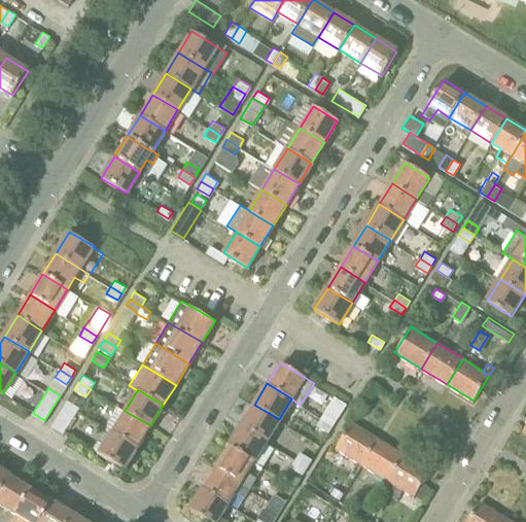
[(81,398),(72,392),(68,399),(77,406),(81,398)]
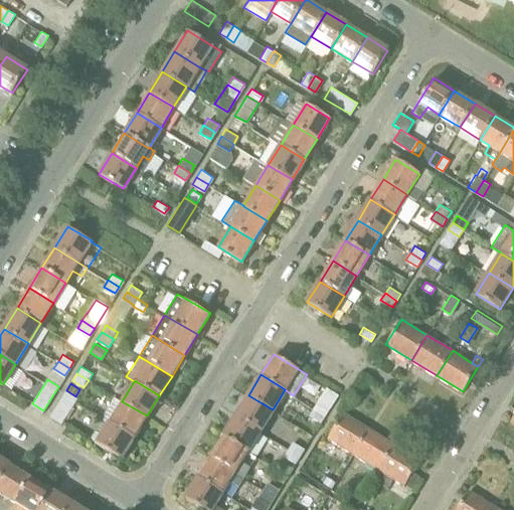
[(317,399),(313,406),(325,414),(329,407),(329,406),(337,393),(326,387),(318,399),(317,399)]
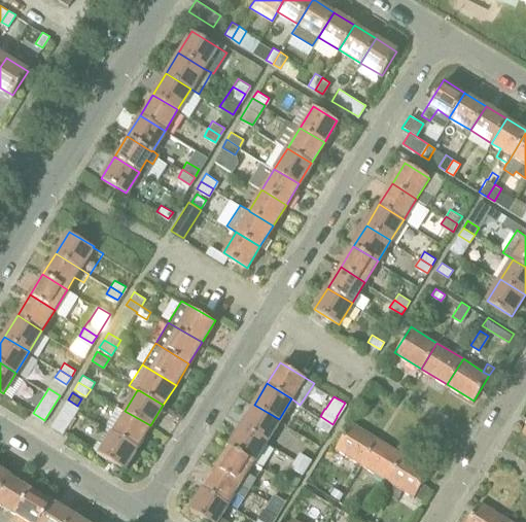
[(63,432),(77,409),(65,402),(50,424),(53,425),(63,432)]
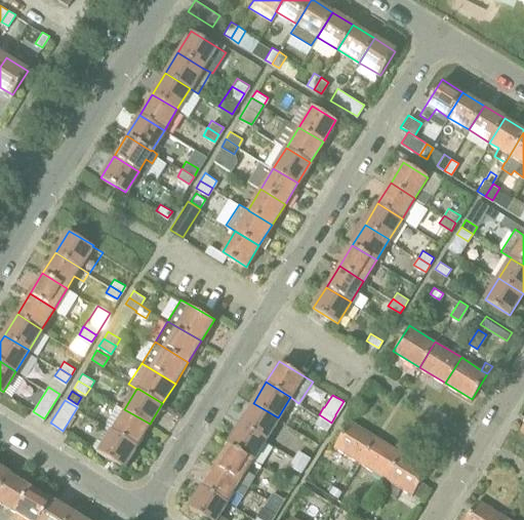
[(278,417),(253,403),(240,424),(265,439),(278,417)]
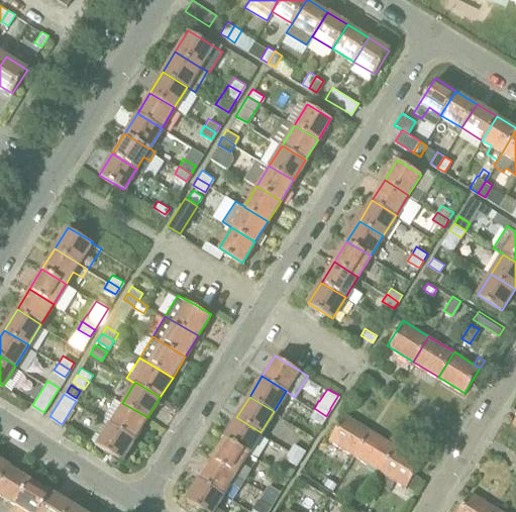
[(115,398),(103,418),(134,437),(147,417),(122,403),(115,398)]
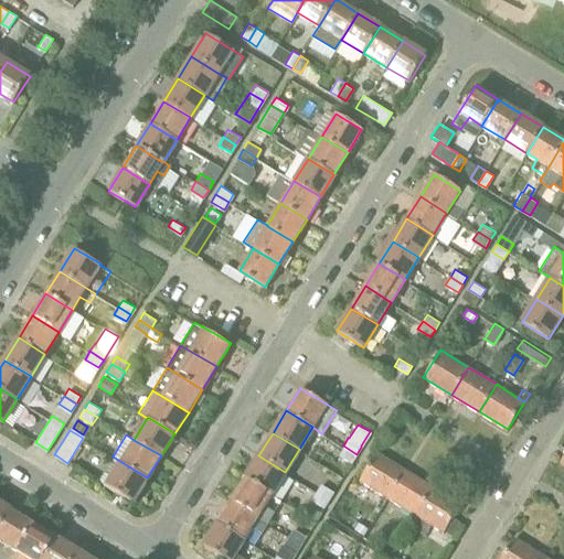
[(357,454),(343,445),(338,454),(351,462),(357,454)]
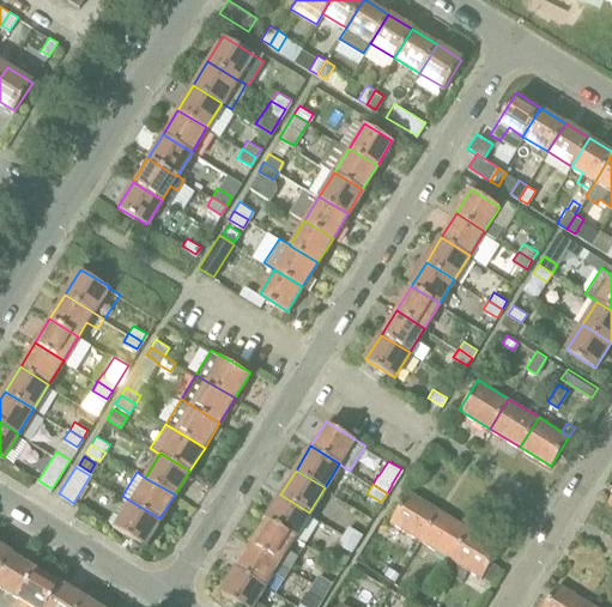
[(419,539),(437,509),(407,490),(388,520),(414,536),(419,539)]
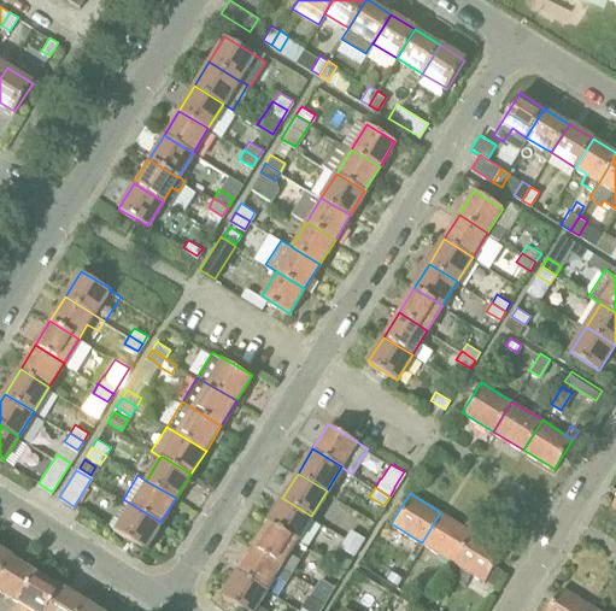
[(268,522),(297,540),(311,516),(282,498),(268,522)]
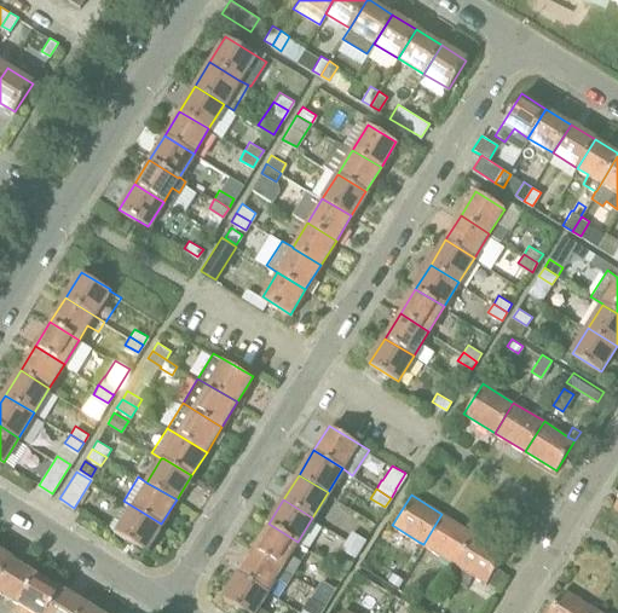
[(161,524),(123,501),(108,525),(145,549),(161,524)]
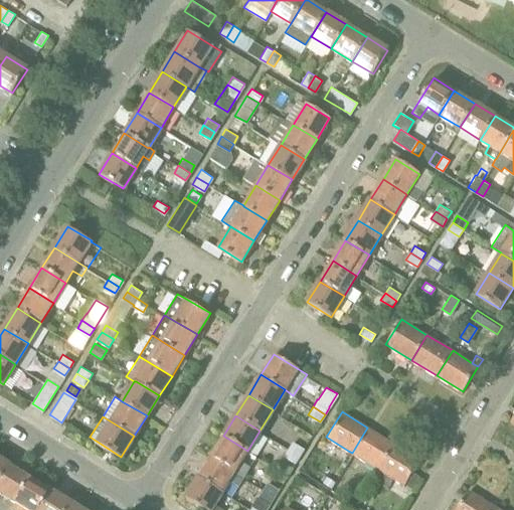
[(352,453),(377,469),(393,443),(367,428),(352,453)]
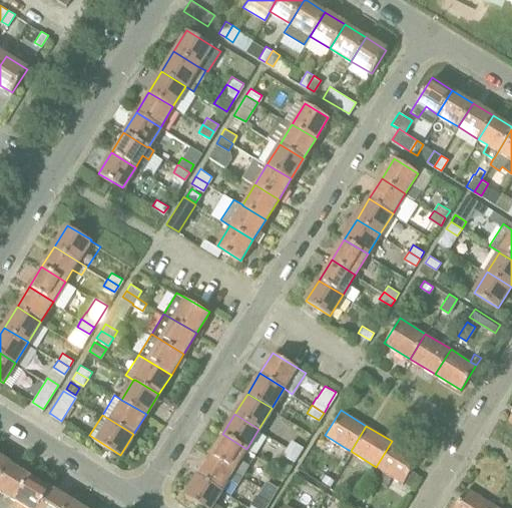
[(234,469),(242,474),(248,464),(240,458),(246,449),(222,434),(210,454),(234,469)]
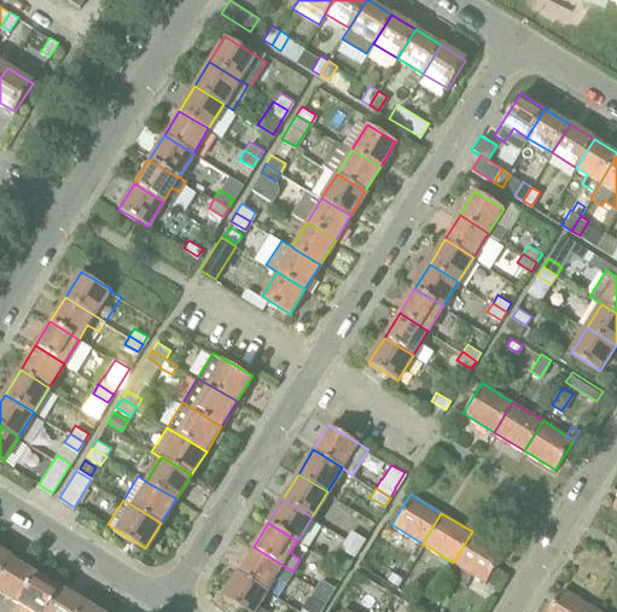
[(350,529),(345,537),(359,546),(365,537),(350,529)]
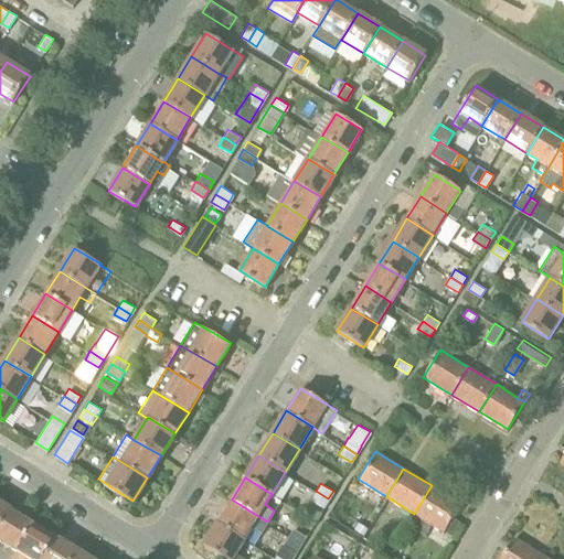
[(460,503),(432,485),(414,514),(443,530),(460,503)]
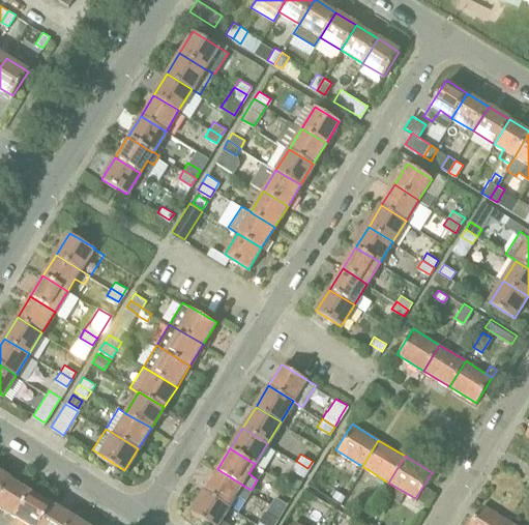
[(303,475),(307,468),(296,461),(291,468),(303,475)]
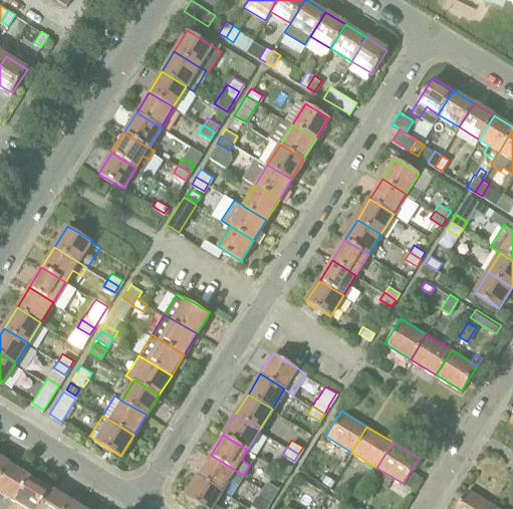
[(347,450),(341,459),(345,461),(351,452),(347,450)]
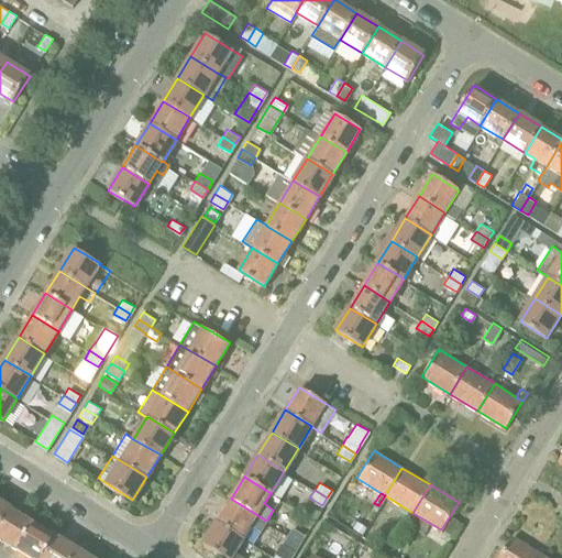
[(231,499),(217,522),(243,537),(251,525),(260,532),(266,521),(257,515),(231,499)]
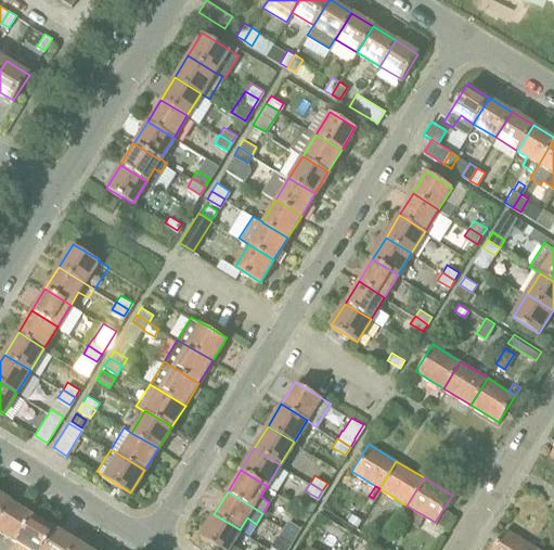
[(0,515),(10,500),(0,494),(0,515)]
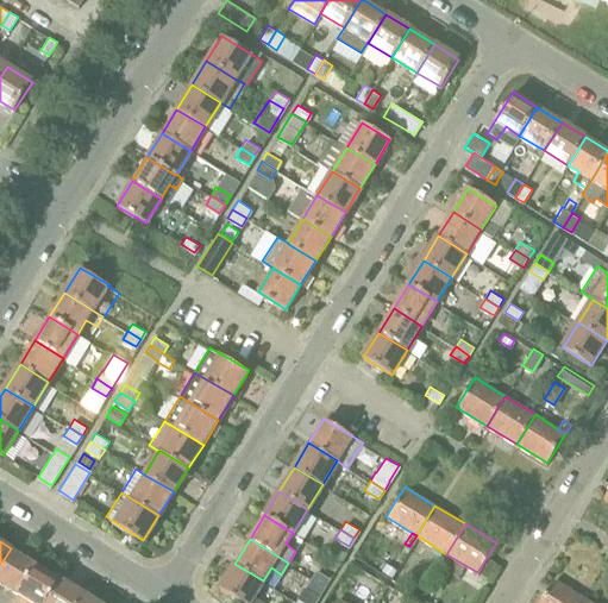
[(35,563),(11,548),(0,565),(0,579),(18,591),(35,563)]
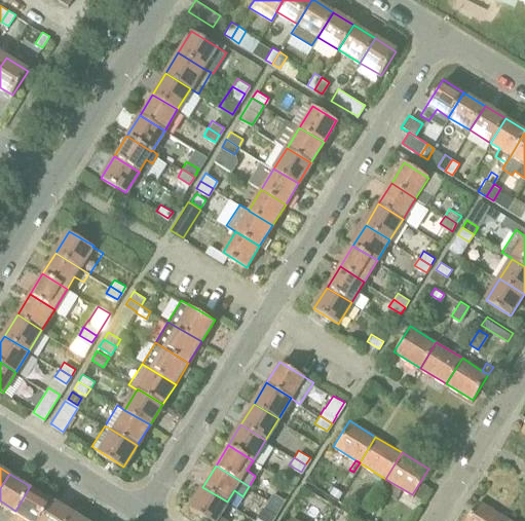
[(342,491),(333,485),(329,491),(338,497),(342,491)]
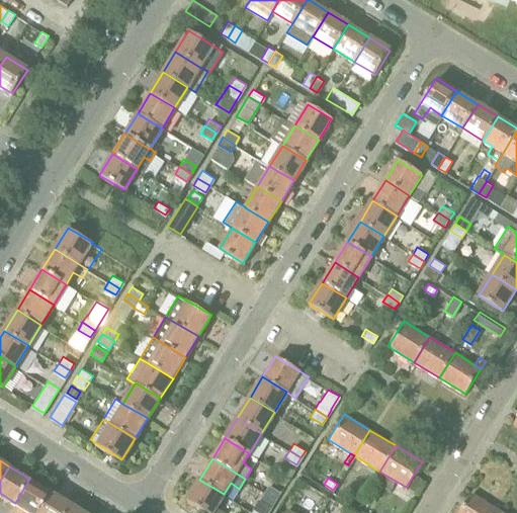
[(15,503),(10,512),(11,512),(36,512),(51,492),(29,479),(15,503)]
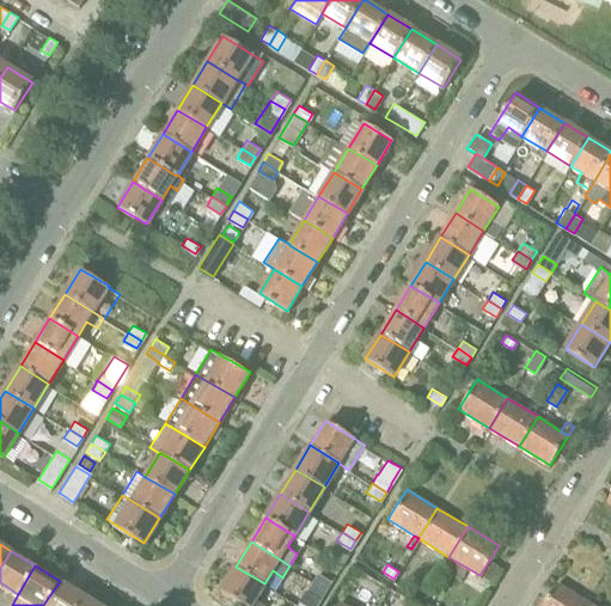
[(264,583),(236,567),(221,591),(245,605),(262,605),(266,603),(256,598),(264,583)]
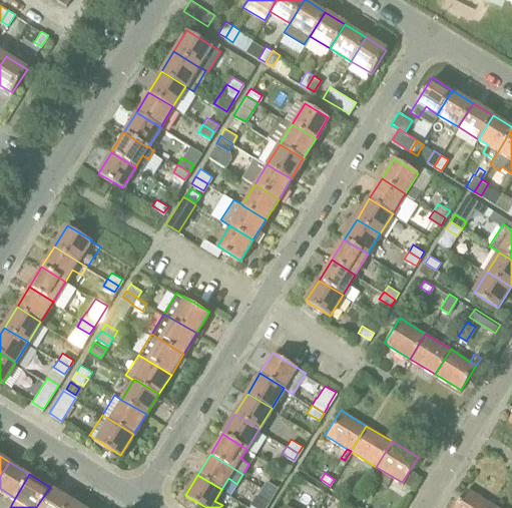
[(266,479),(262,486),(273,493),(278,486),(266,479)]
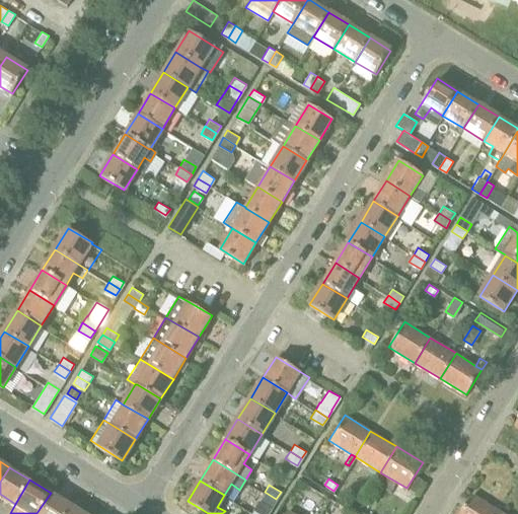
[(272,506),(276,499),(265,492),(260,499),(272,506)]
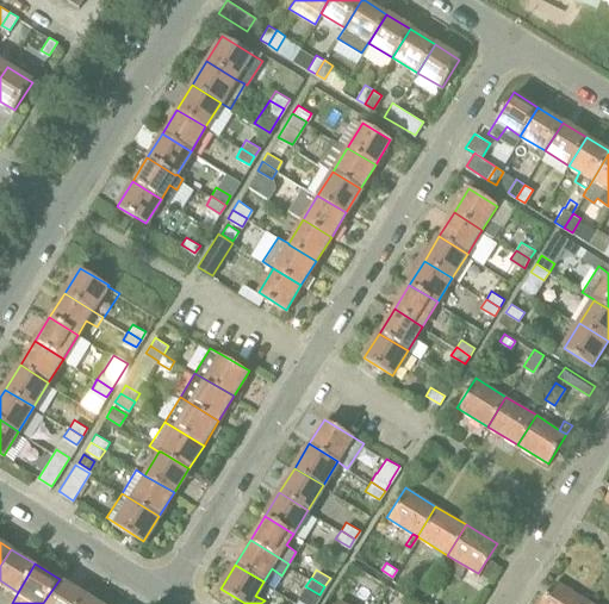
[(43,603),(76,603),(84,593),(60,579),(43,603)]
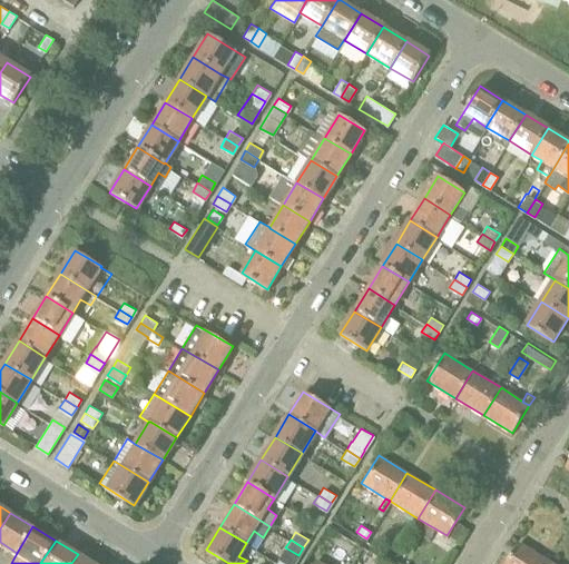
[(542,563),(546,558),(518,541),(508,557),(499,553),(492,563),(542,563)]
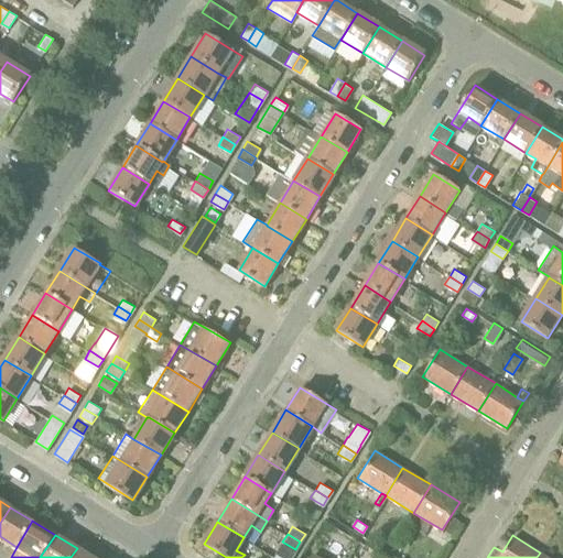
[(359,557),(365,548),(356,543),(346,557),(359,557)]
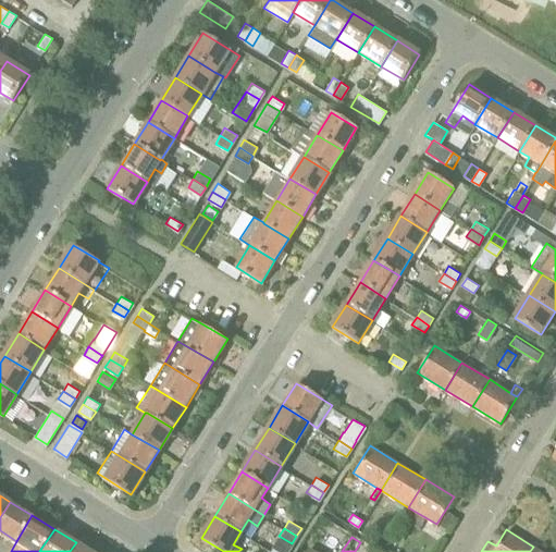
[(91,551),(76,542),(70,551),(91,551)]
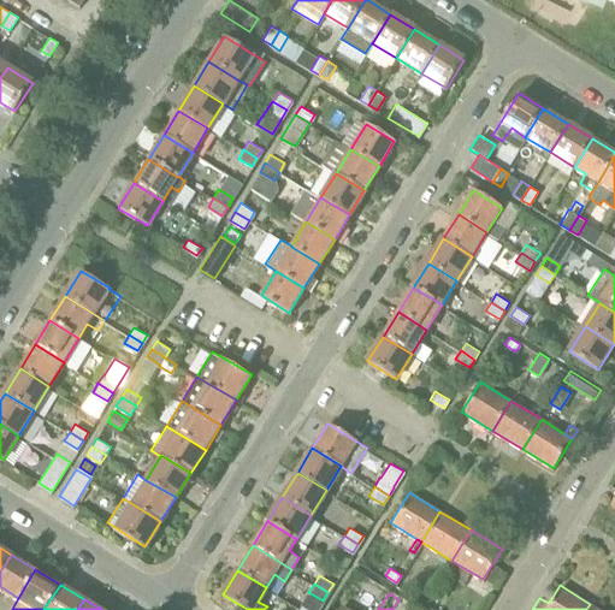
[(317,609),(319,606),(307,599),(303,606),(301,605),(297,609),(317,609)]
